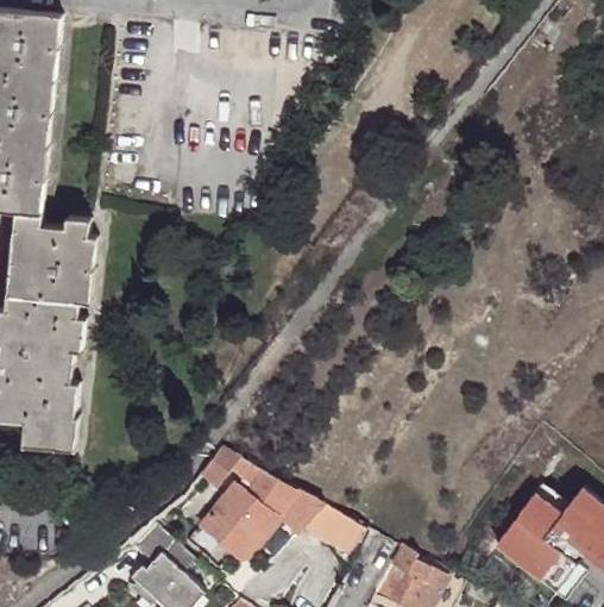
[(0,212),(14,214),(42,218),(52,219),(73,19),(0,10),(0,212)]
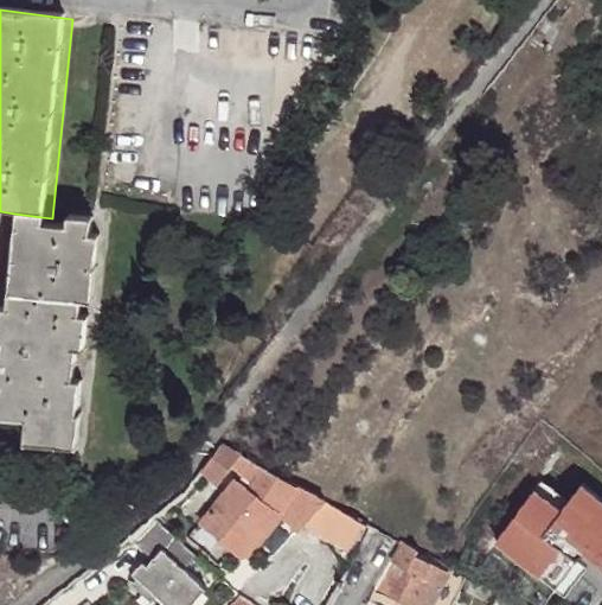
[(0,419),(27,422),(25,445),(75,450),(81,415),(78,414),(81,381),(72,381),(76,350),(84,351),(89,319),(79,317),(81,304),(90,304),(97,237),(89,235),(90,224),(66,221),(65,231),(42,229),(42,217),(14,214),(4,310),(0,310),(0,342),(0,419)]
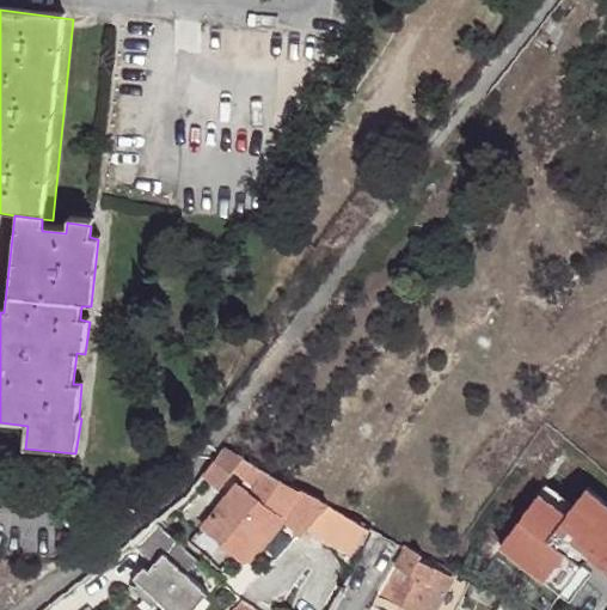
[(221,449),(200,477),(218,488),(232,470),(240,459),(221,449)]
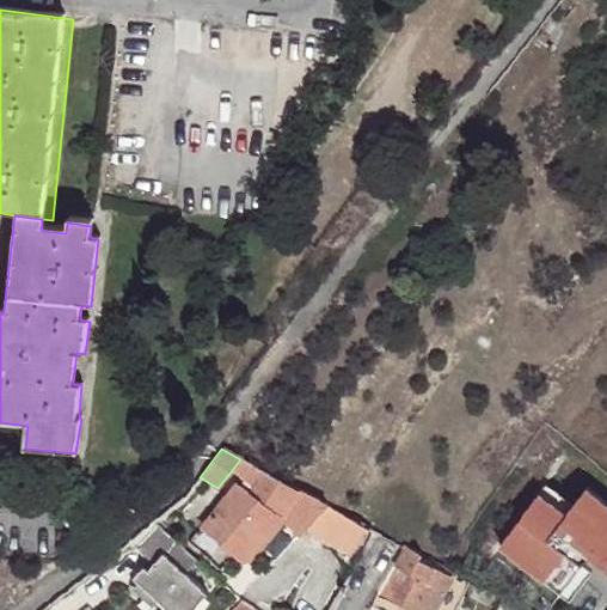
[(240,459),(232,470),(269,498),(283,482),(240,459)]
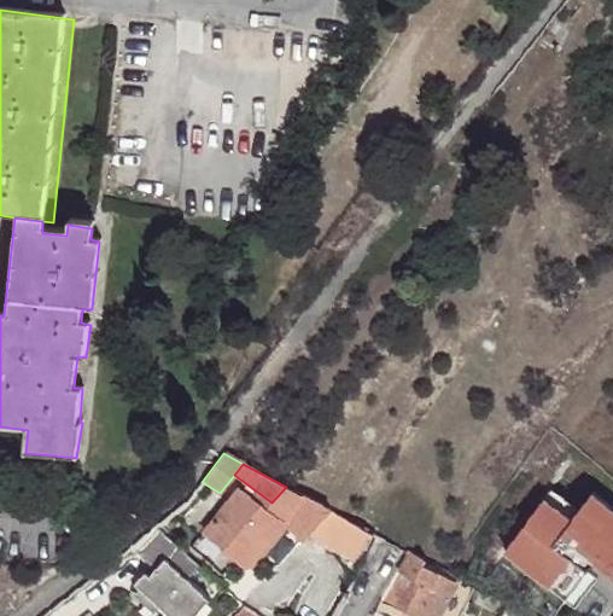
[(286,487),(272,503),(263,513),(280,528),(304,498),(296,492),(286,487)]
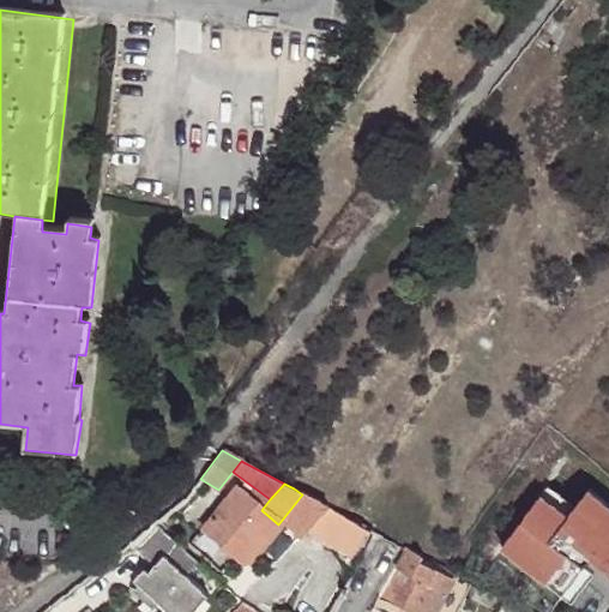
[(278,525),(261,510),(235,490),(200,529),(243,564),(278,525)]
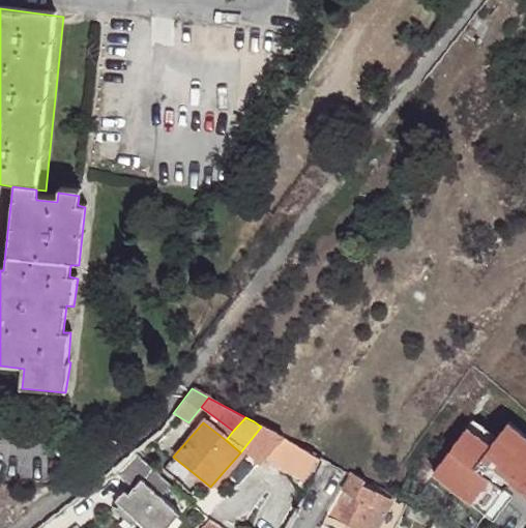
[(469,422),(427,472),(478,516),(513,476),(525,460),(525,439),(508,424),(494,443),(469,422)]
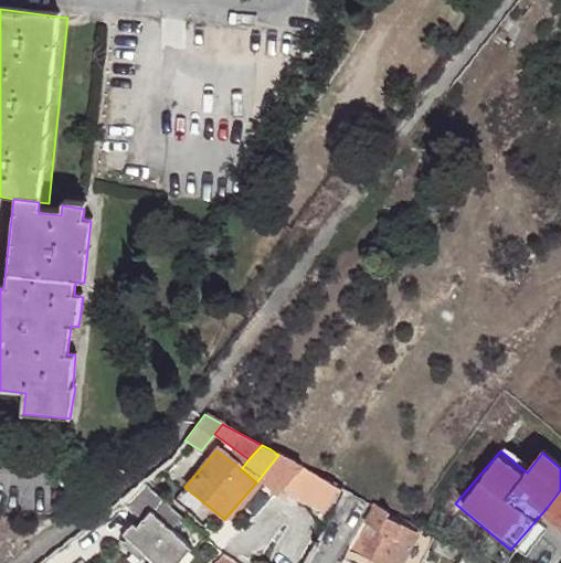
[(283,487),(300,467),(278,455),(256,482),(274,497),(283,487)]
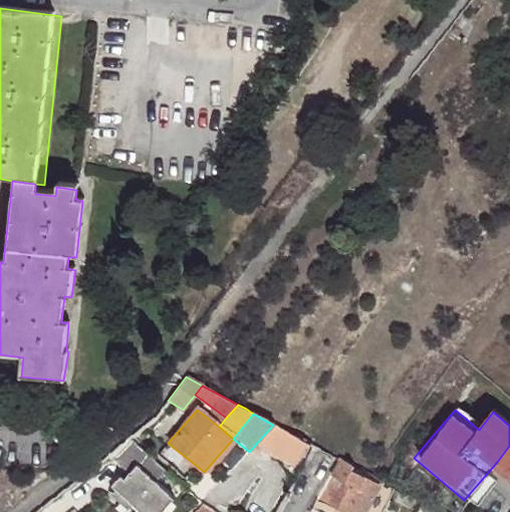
[(273,425),(257,443),(291,464),(304,443),(273,425)]
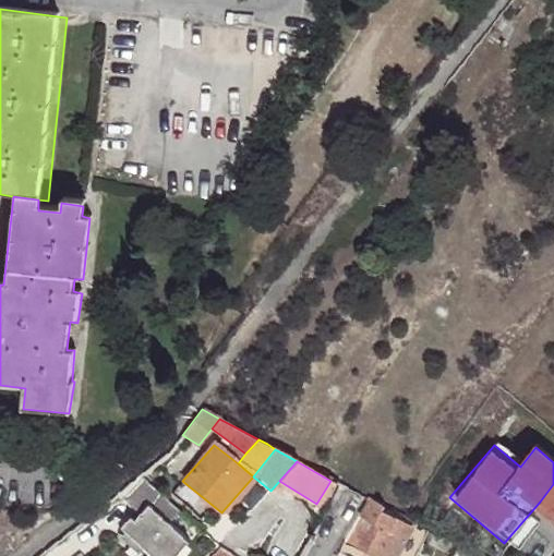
[(115,494),(139,515),(148,505),(169,523),(178,512),(136,476),(115,494)]
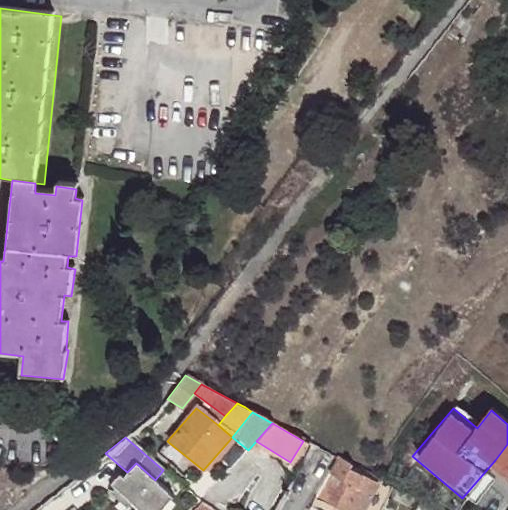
[(507,444),(495,460),(507,470),(507,444)]
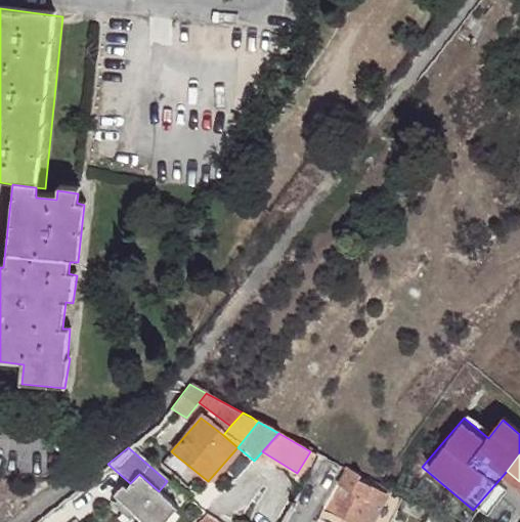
[(327,501),(321,509),(345,521),(369,521),(382,498),(352,481),(354,475),(346,471),(337,487),(334,485),(327,501)]
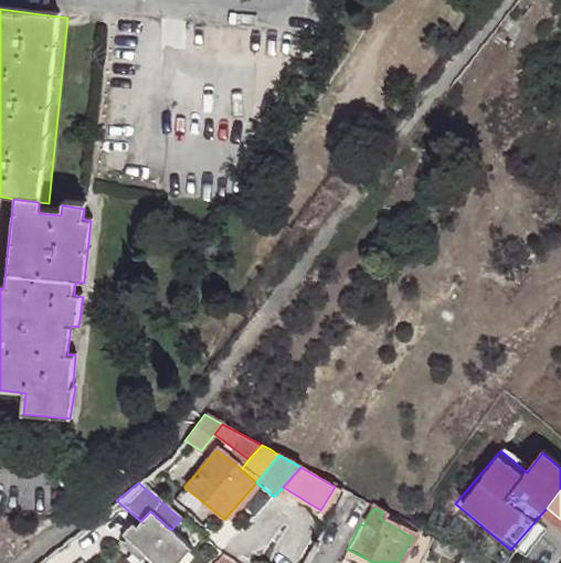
[(171,530),(150,511),(140,521),(136,527),(131,523),(122,534),(126,539),(120,544),(139,561),(145,555),(152,562),(178,562),(192,548),(171,530)]
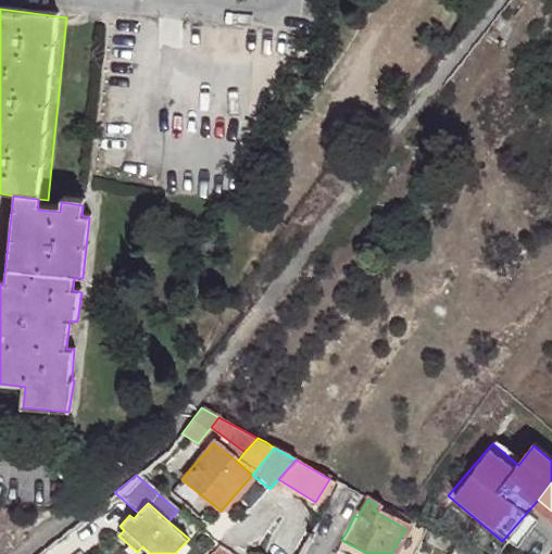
All buildings are outlined.
